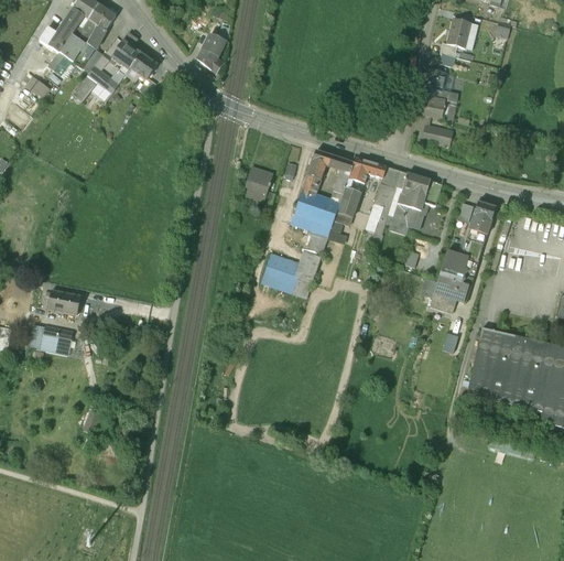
[(98,3),(93,0),(76,0),(66,15),(65,18),(77,25),(84,15),(88,19),(98,3)]
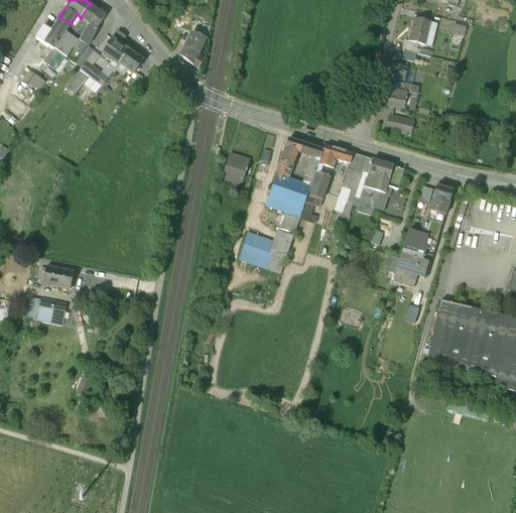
[(88,24),(79,39),(87,44),(96,27),(105,13),(90,3),(81,17),(88,21),(86,23),(88,24)]
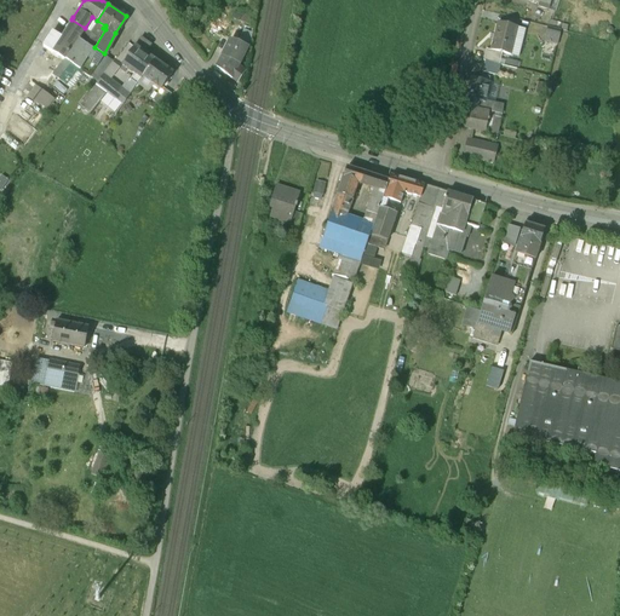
[(254,12),(244,9),(239,17),(247,22),(252,23),(254,12)]
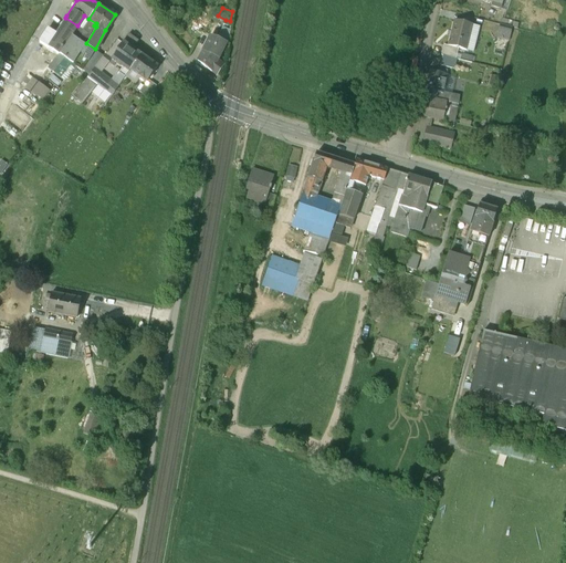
[(216,16),(209,12),(206,20),(212,23),(216,16)]
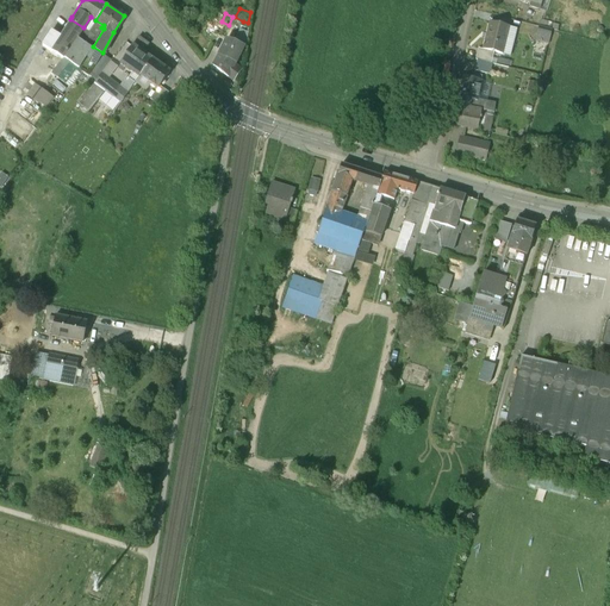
[(235,17),(232,17),(229,25),(240,30),(243,22),(235,17)]
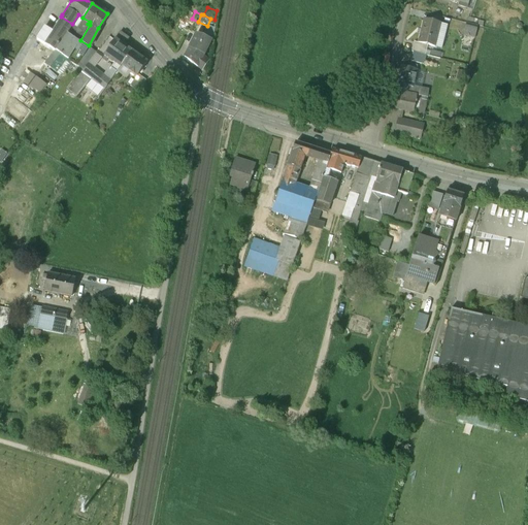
[(72,24),(61,17),(52,34),(42,28),(36,36),(55,48),(67,31),(72,24)]
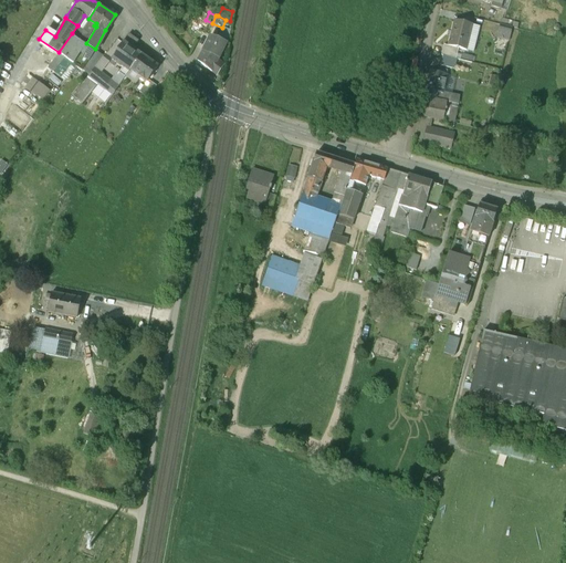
[(471,22),(453,18),(448,43),(458,45),(465,48),(471,22)]
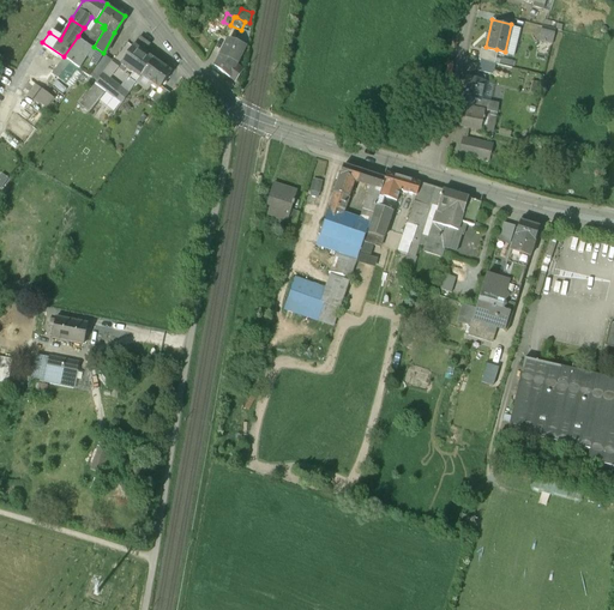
[(104,25),(96,20),(89,30),(97,35),(102,28),(104,25)]
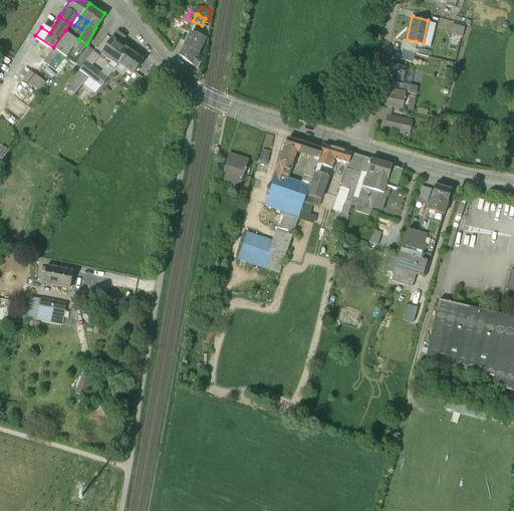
[(202,25),(199,33),(206,37),(208,25),(209,19),(205,18),(202,25)]
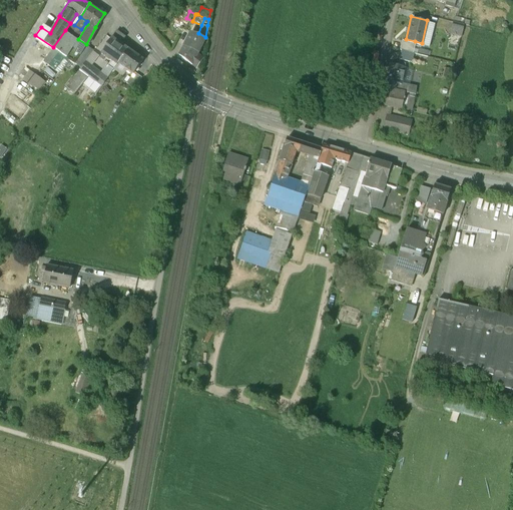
[(462,22),(453,20),(452,26),(462,29),(464,23),(462,22)]
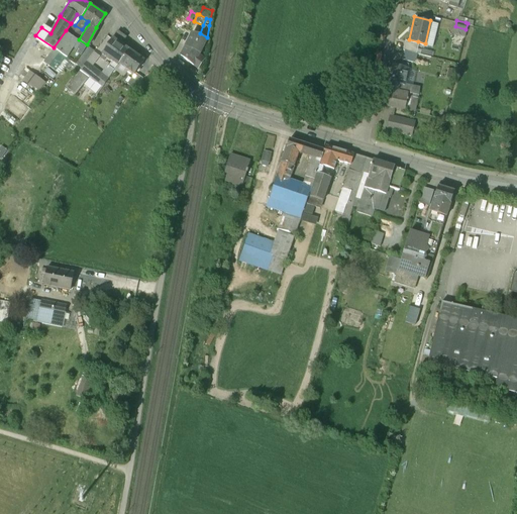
[(466,29),(455,26),(453,32),(464,35),(466,29)]
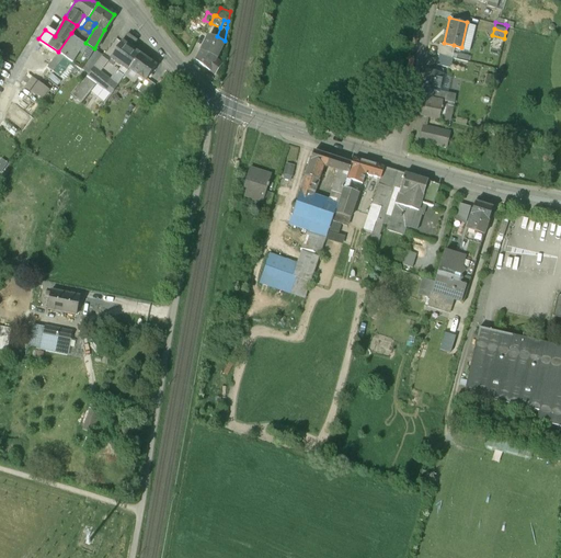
[(128,32),(123,40),(130,45),(136,37),(128,32)]
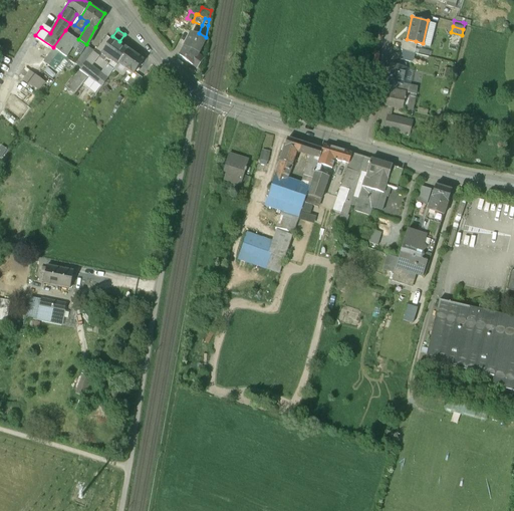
[(199,33),(191,29),(184,44),(199,51),(206,37),(199,33)]
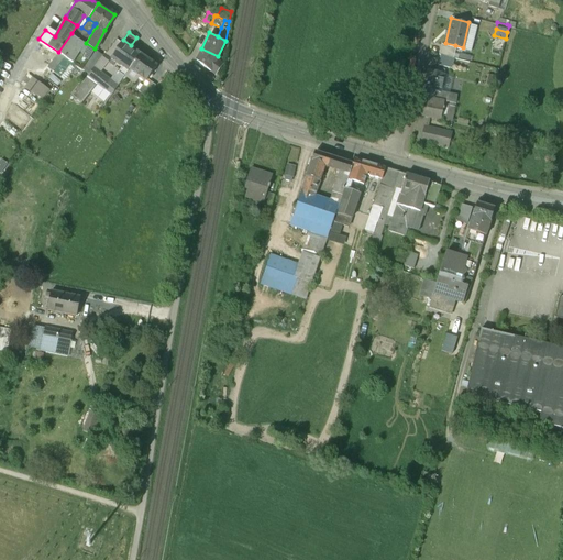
[(86,43),(72,33),(58,52),(81,67),(95,48),(86,43)]
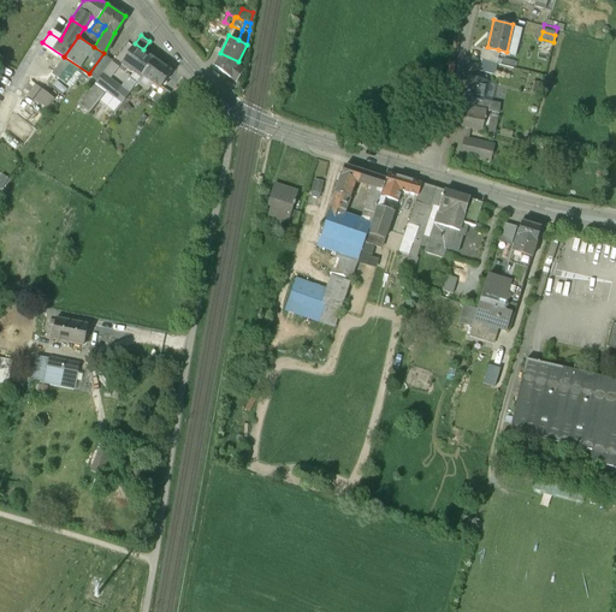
[(135,43),(134,42),(120,61),(134,71),(140,76),(142,73),(153,57),(143,49),(135,43)]
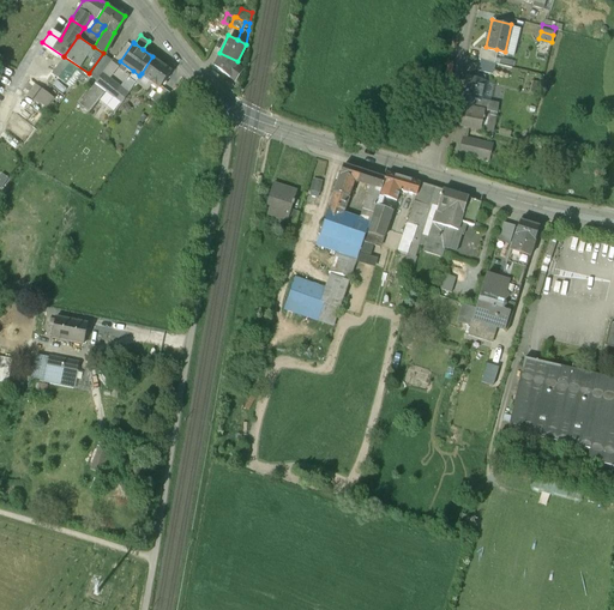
[(486,47),(480,46),(477,58),(493,61),(497,49),(486,47)]
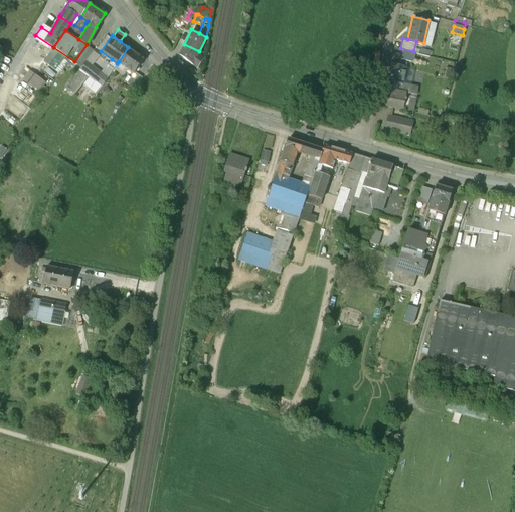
[(87,44),(74,61),(80,65),(86,59),(94,49),(87,44)]
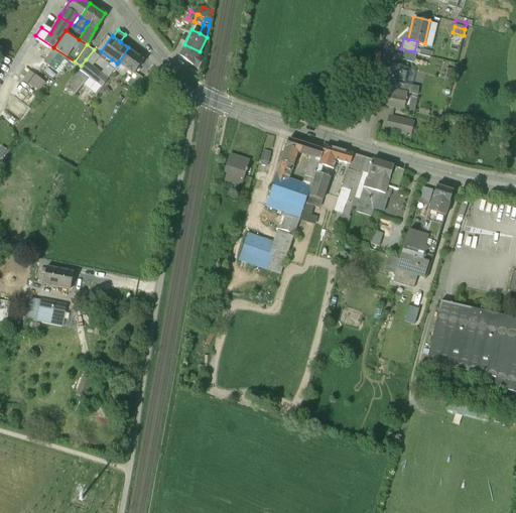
[(200,51),(184,44),(180,53),(198,67),(205,57),(199,53),(200,51)]
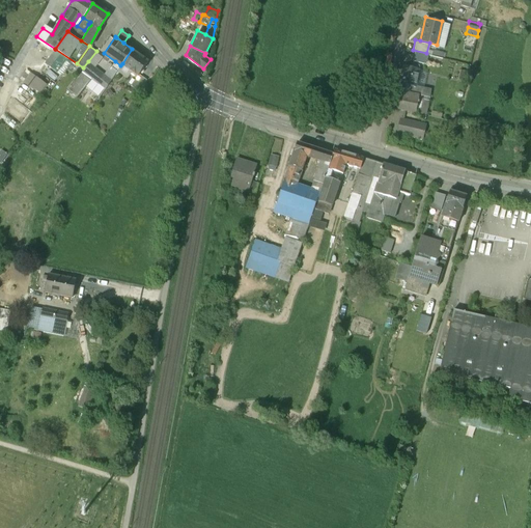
[(148,60),(132,49),(122,63),(129,68),(135,73),(137,75),(138,75),(139,73),(148,60)]
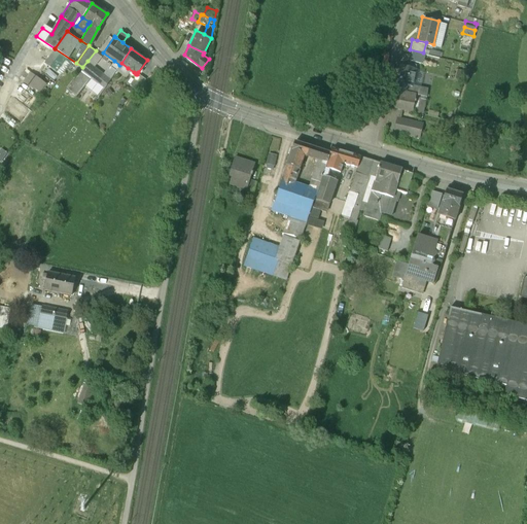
[(424,55),(411,51),(409,59),(422,62),(424,55)]
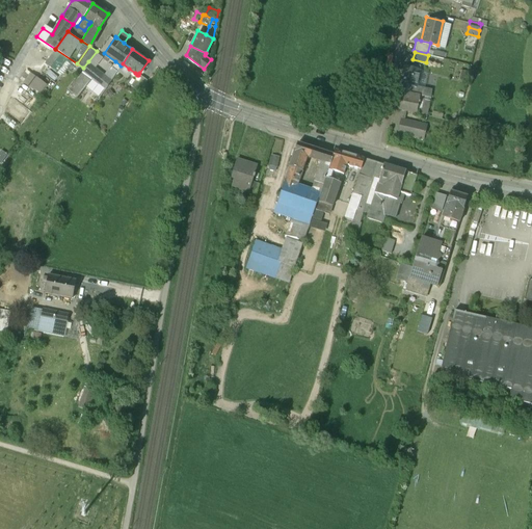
[(99,70),(88,61),(83,68),(82,70),(92,78),(99,71),(99,70)]
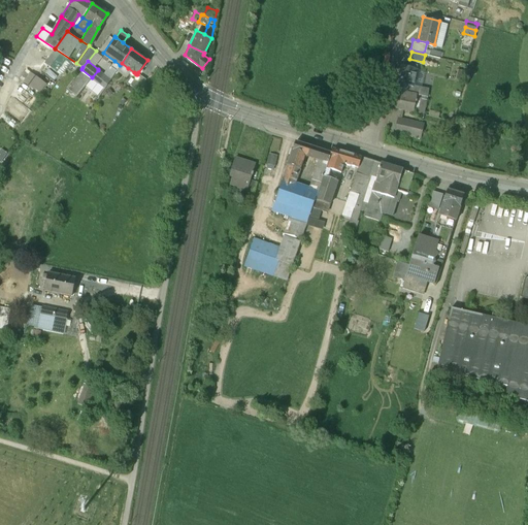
[(109,64),(103,73),(110,78),(120,65),(114,61),(110,65),(109,64)]
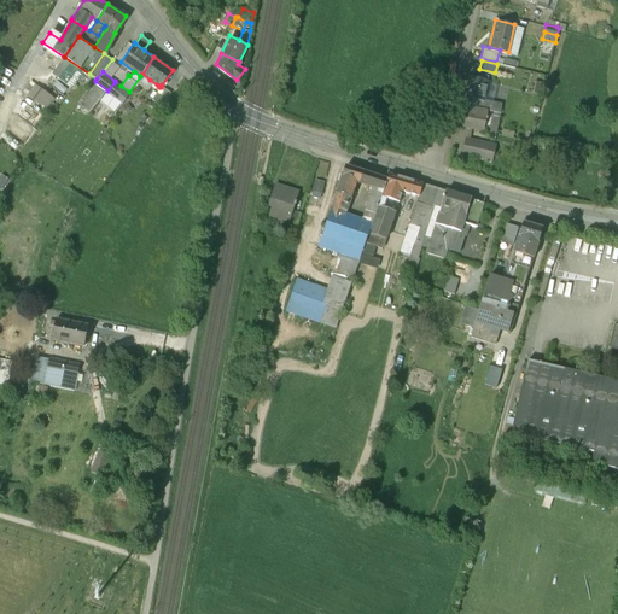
[(482,74),(481,77),(471,75),(466,95),(478,98),(483,99),(483,98),(488,75),(482,74)]
